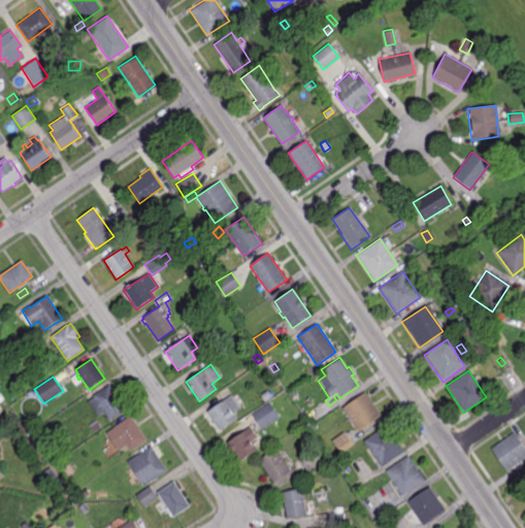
[(107,420),(102,413),(96,417),(87,401),(93,398),(92,396),(108,385),(124,409),(107,420)]
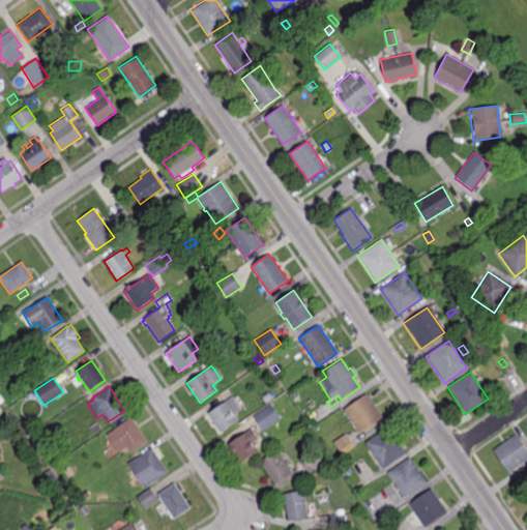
[(264,404),(260,398),(268,392),(272,399),(264,404)]
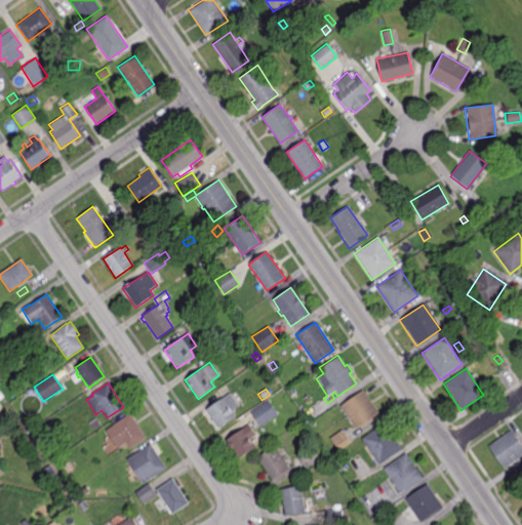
[(355,430),(339,405),(361,391),(377,414),(355,430)]
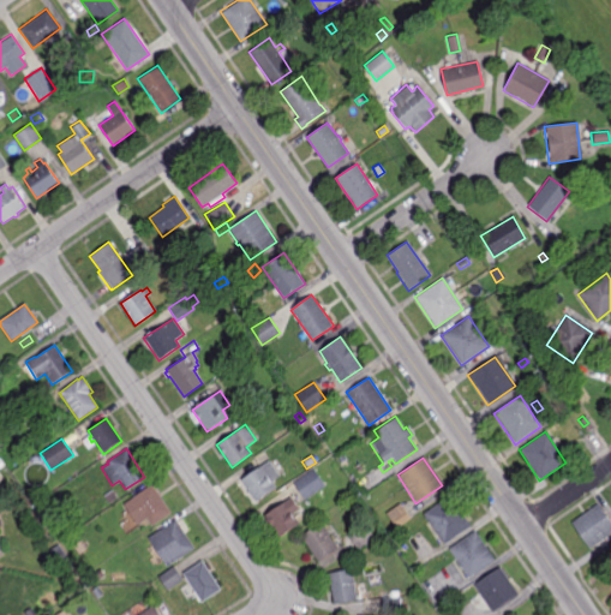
[(256,502),(239,478),(267,459),(279,477),(271,482),(276,489),(256,502)]
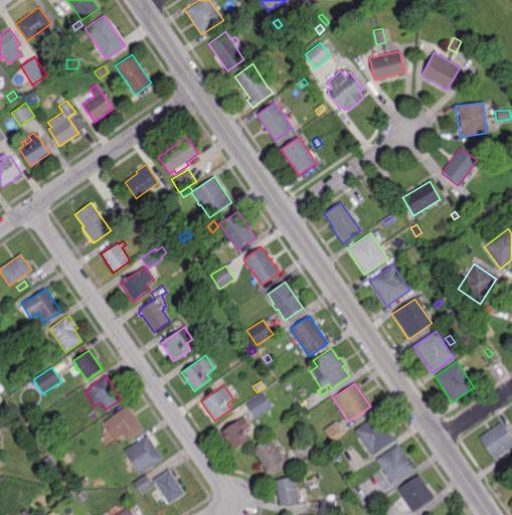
[(254,419),(244,403),(263,392),(273,407),(254,419)]
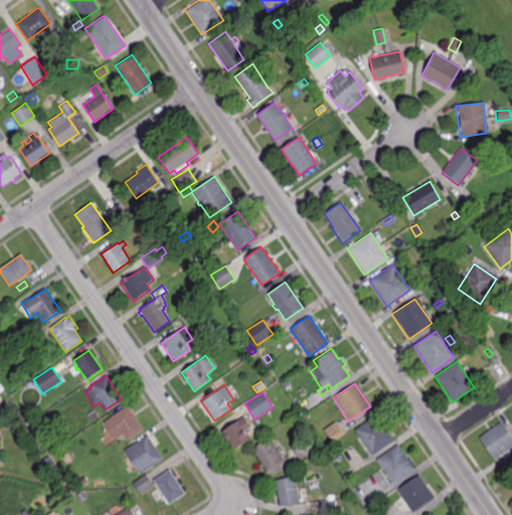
[(127,442),(121,435),(114,440),(102,422),(126,405),(143,430),(127,442)]
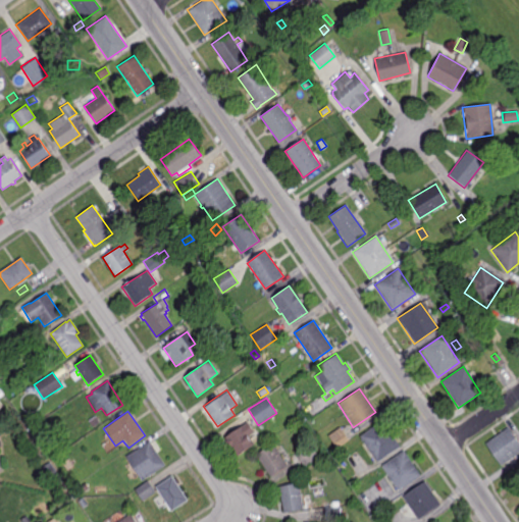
[(92,428),(87,421),(94,416),(99,423),(92,428)]
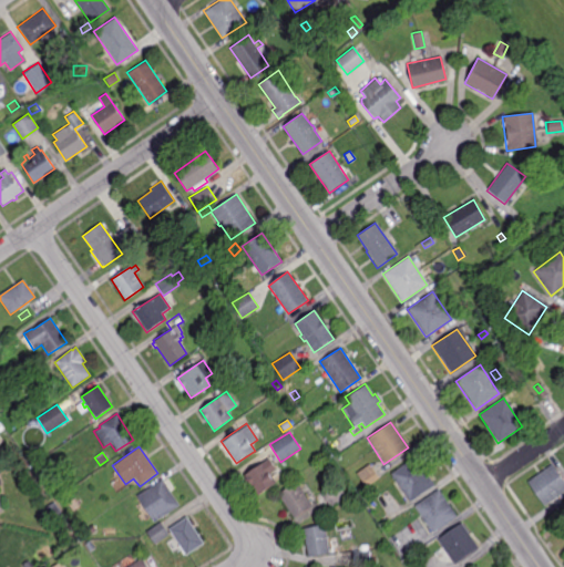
[(410,503),(390,475),(413,457),(433,485),(410,503)]
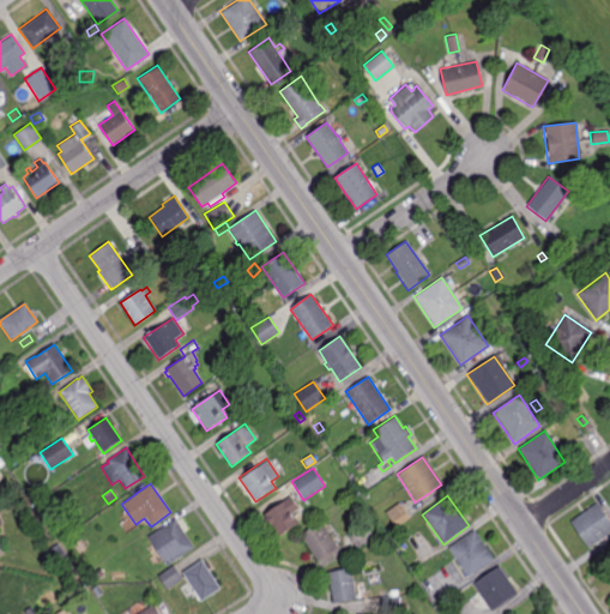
[(278,537),(264,515),(290,497),(299,509),(291,513),(299,524),(278,537)]
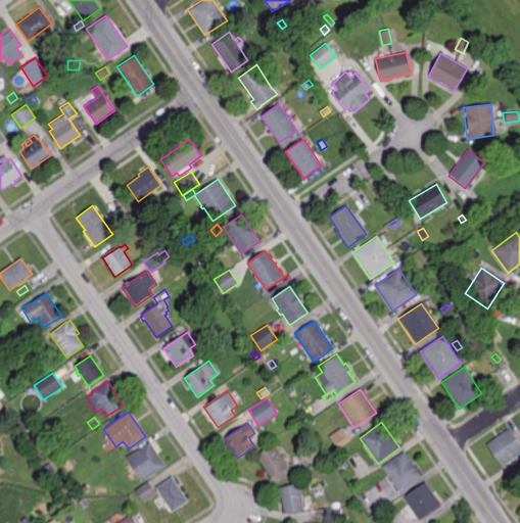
[(337,449),(328,436),(340,428),(349,441),(337,449)]
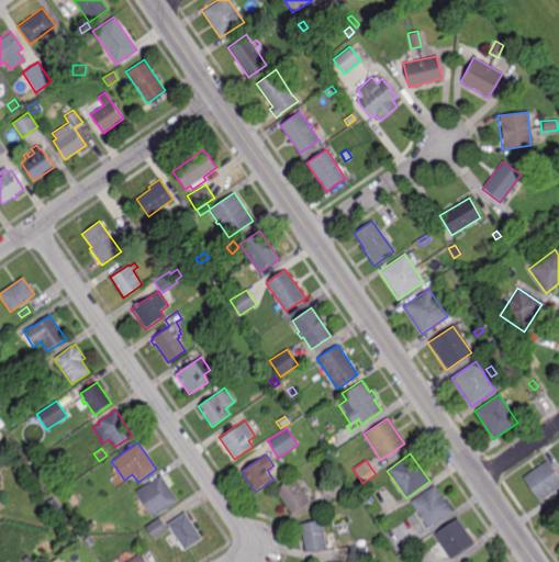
[(558,487),(539,502),(530,492),(523,478),(546,461),(558,479),(558,487)]
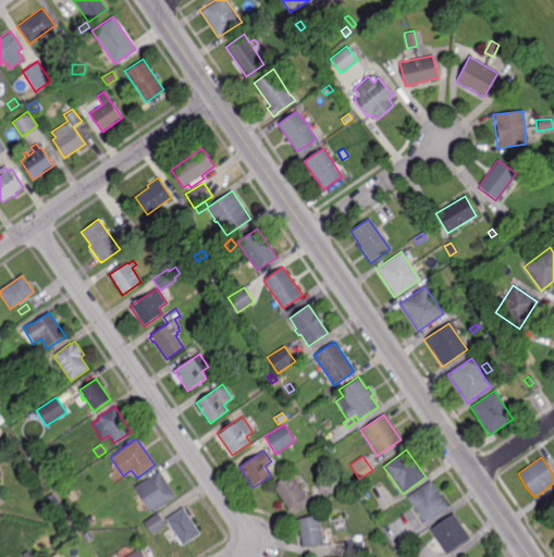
[(151,514),(133,487),(158,471),(175,497),(151,514)]
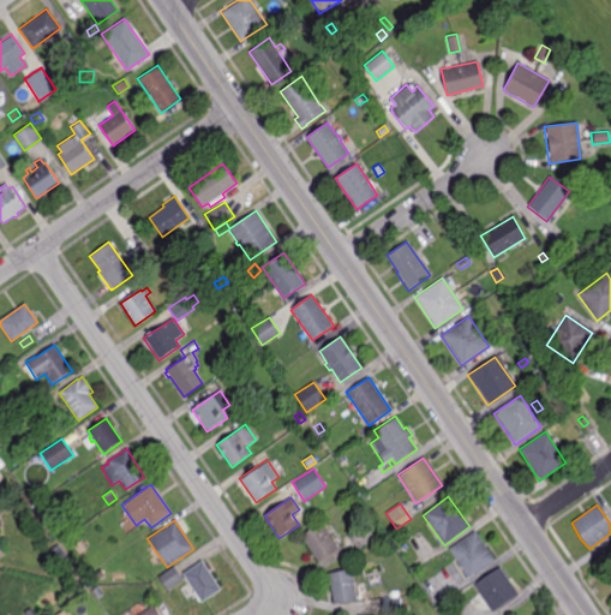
[(358,551),(346,532),(364,521),(375,541),(358,551)]
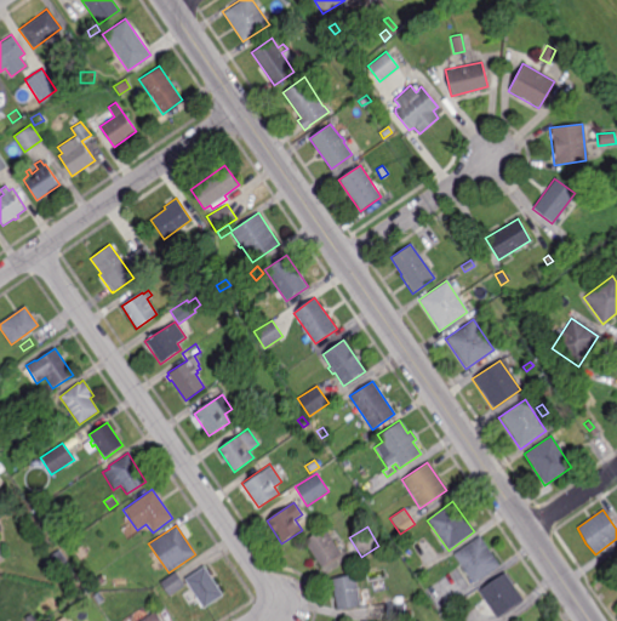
[(84,537),(80,533),(89,528),(92,533),(84,537)]
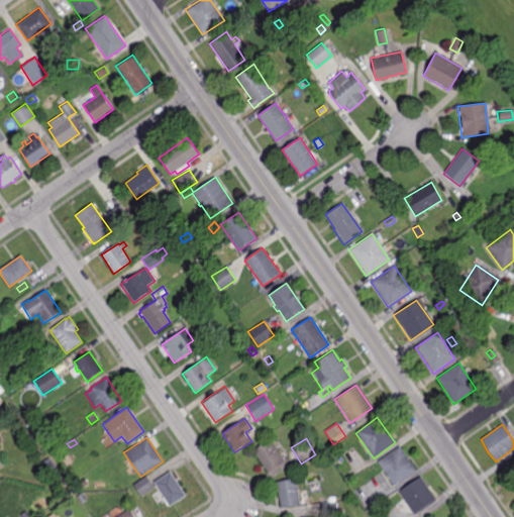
[(269,473),(252,450),(269,439),(285,461),(269,473)]
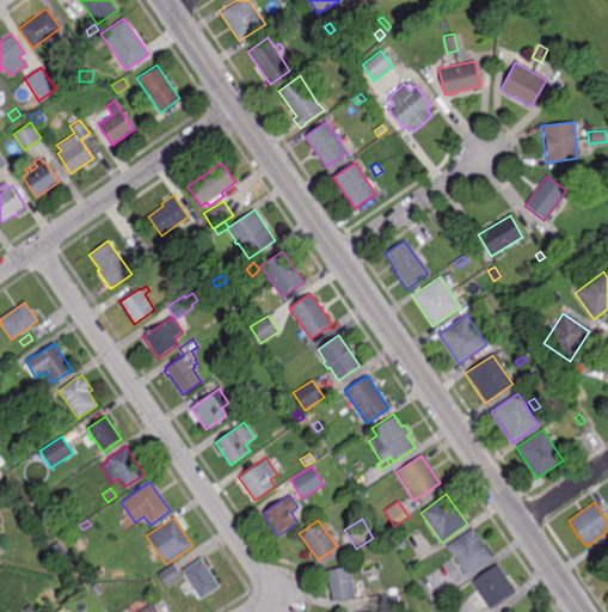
[(465,576),(444,548),(471,528),(491,558),(465,576)]
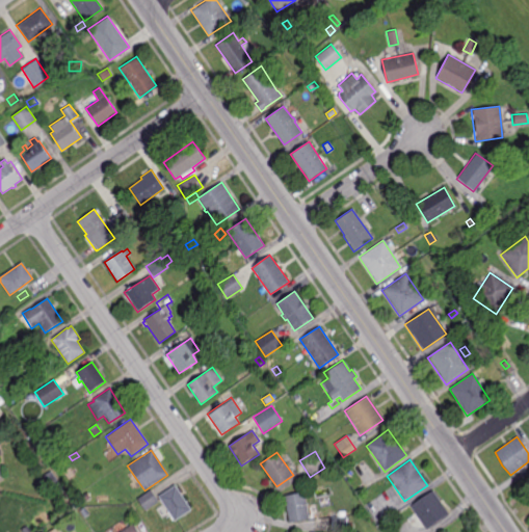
[(49,486),(42,477),(49,472),(56,481),(49,486)]
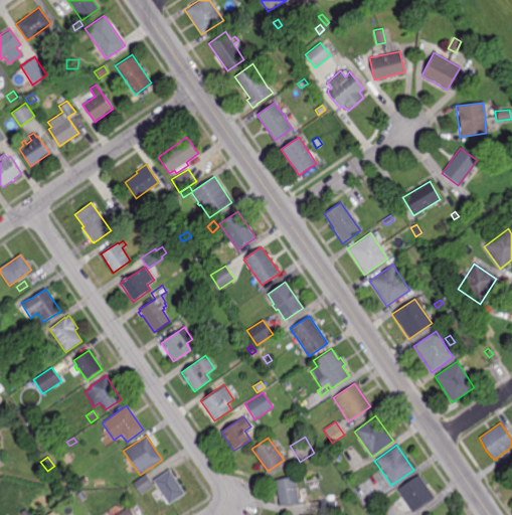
[(167,505),(152,481),(169,470),(184,494),(167,505)]
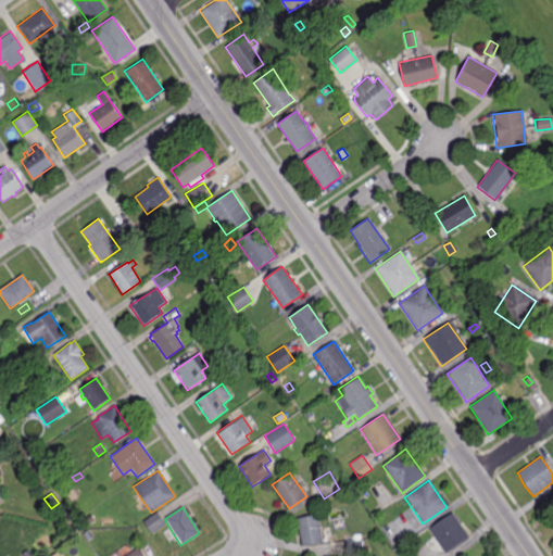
[(71,521),(68,517),(75,513),(78,517),(71,521)]
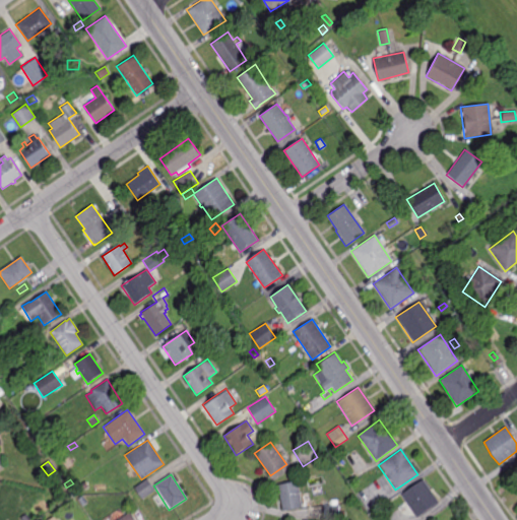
[(141,500),(133,489),(146,479),(154,491),(141,500)]
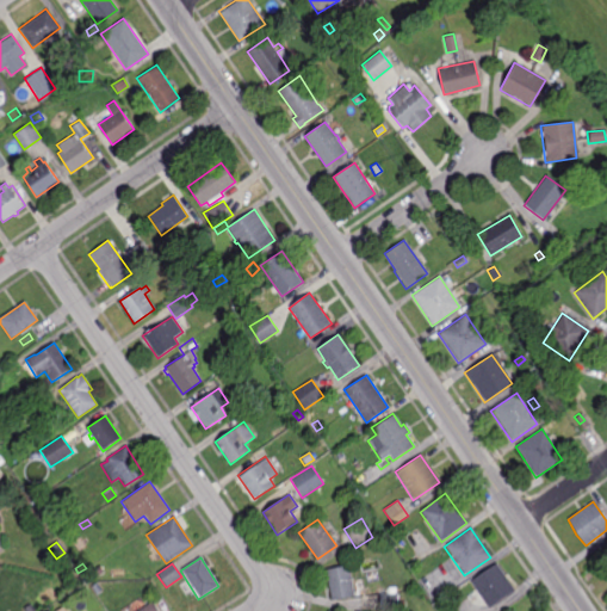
[(487,609),(469,581),(495,563),(513,591),(487,609)]
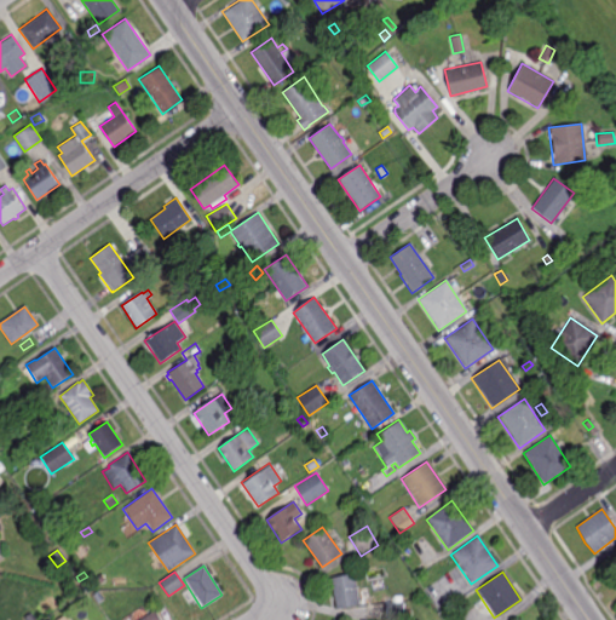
[(338,609),(332,578),(355,574),(360,604),(338,609)]
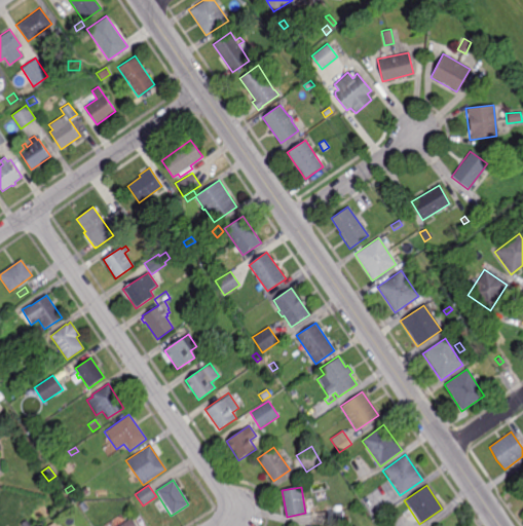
[(81,497),(78,492),(85,488),(88,493),(81,497)]
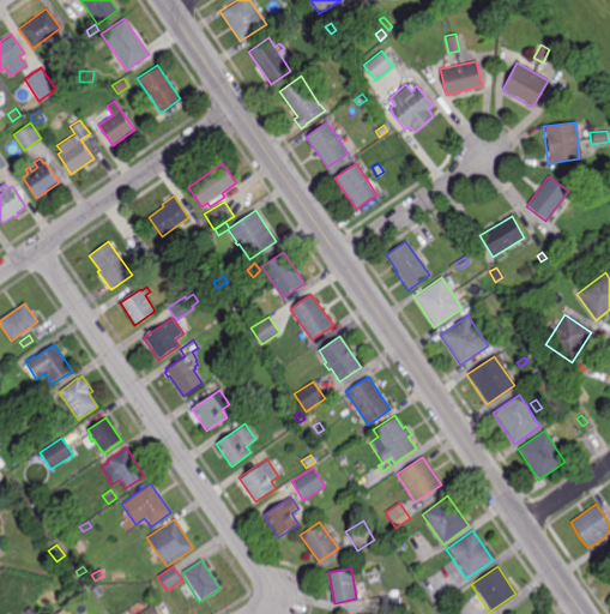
[(95,596),(90,590),(97,585),(102,593),(95,596)]
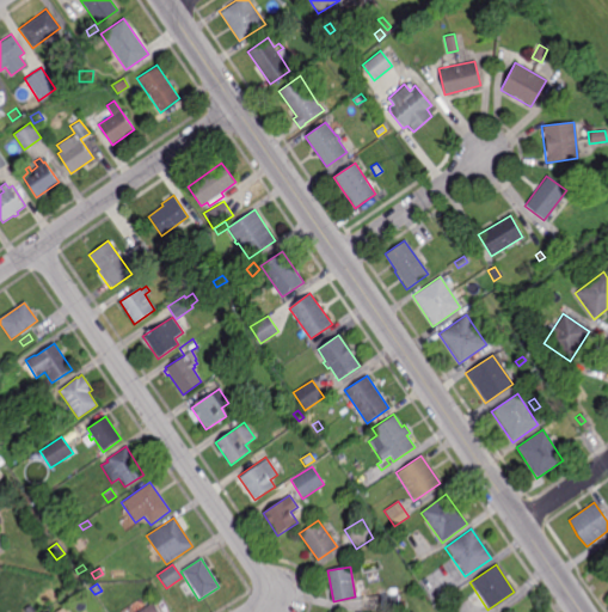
[(395,594),(398,594),(398,603),(404,603),(405,611),(380,611),(379,594),(387,594),(387,589),(395,589),(395,594)]
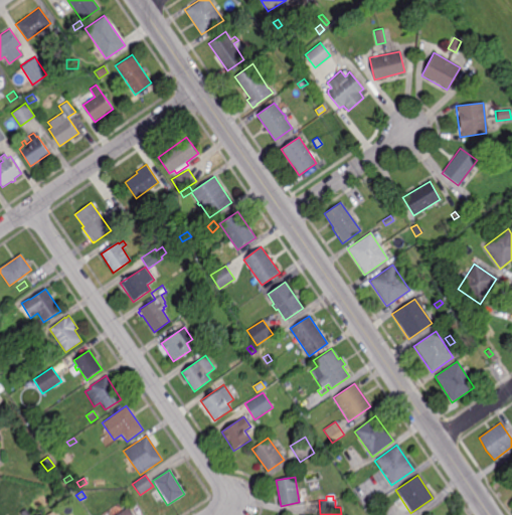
[(114,514),(129,506),(134,514),(114,514)]
